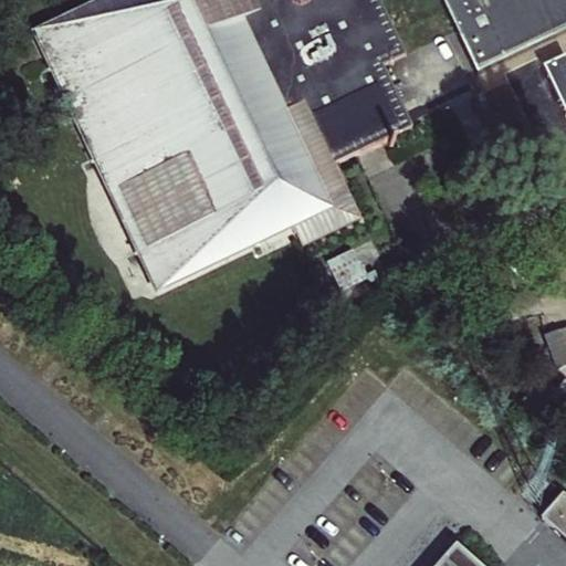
[(103,0),(52,24),(175,287),(315,221),(325,242),(386,215),(358,156),(433,121),(404,55),(426,45),(404,0),(103,0)]
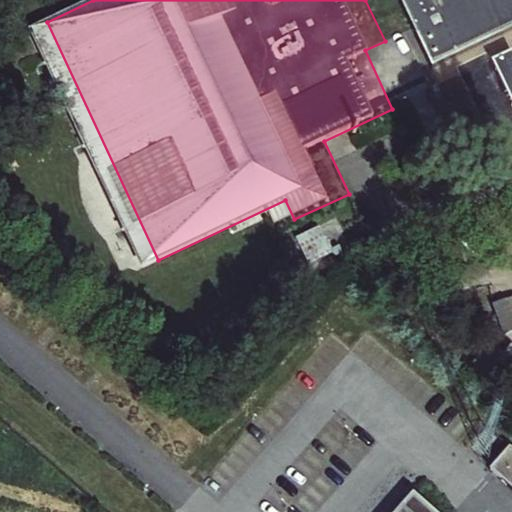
[(511,0),(401,0),(431,63),(511,27),(511,0)]
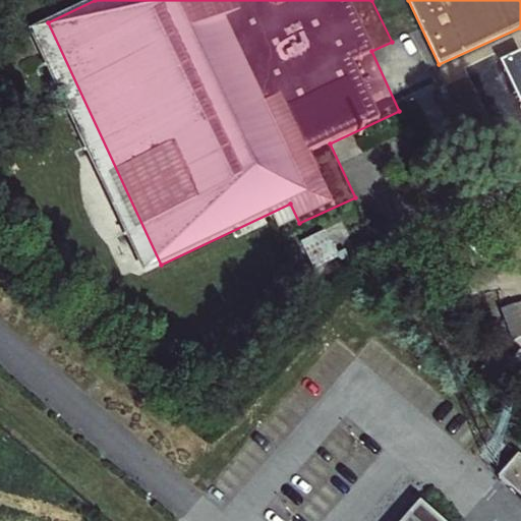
[(310,270),(354,253),(343,224),(299,240),(310,270)]
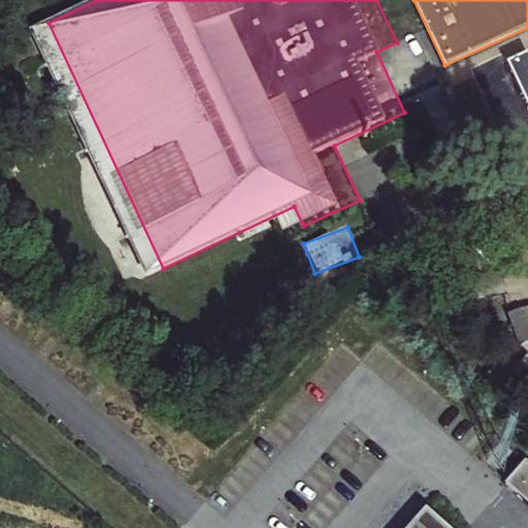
[(527,304),(507,314),(519,341),(527,337),(527,304)]
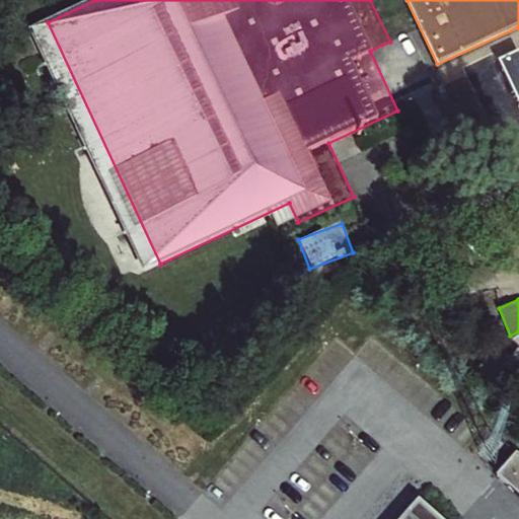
[(518,456),(515,453),(495,476),(518,497),(518,456)]
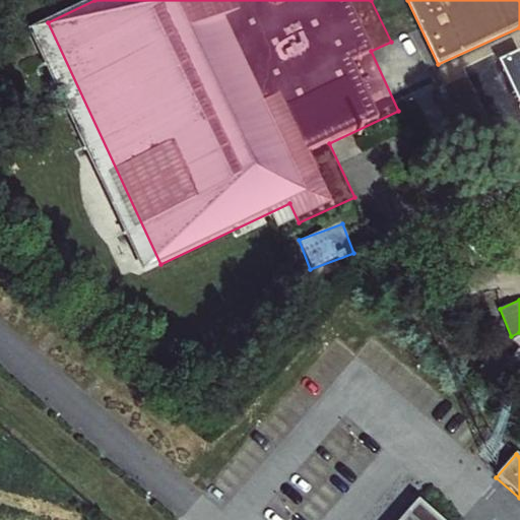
[(436,519),(416,504),(401,519),(436,519)]
